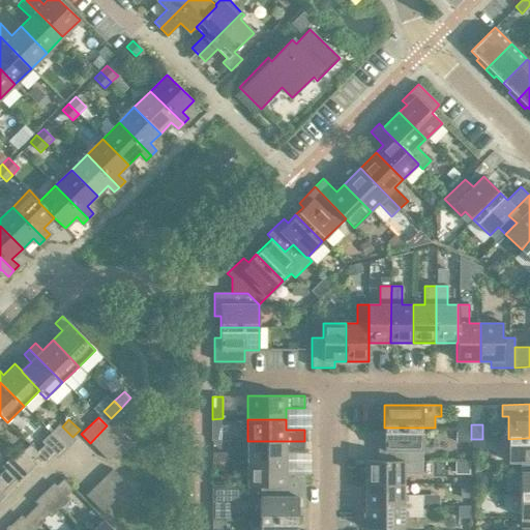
[(116,434),(107,425),(90,443),(98,451),(116,434)]
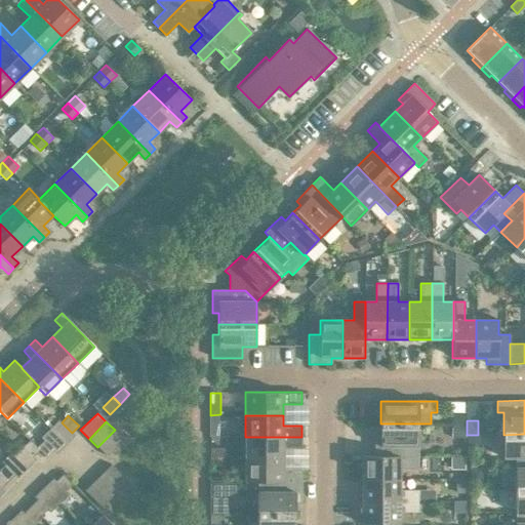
[(418,457),(418,423),(380,423),(380,435),(374,435),(374,456),(418,457)]
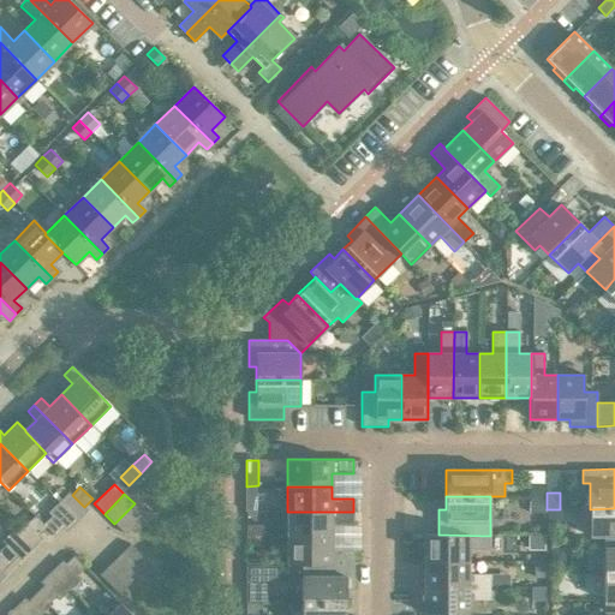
[(145,514),(135,503),(114,524),(125,535),(145,514)]
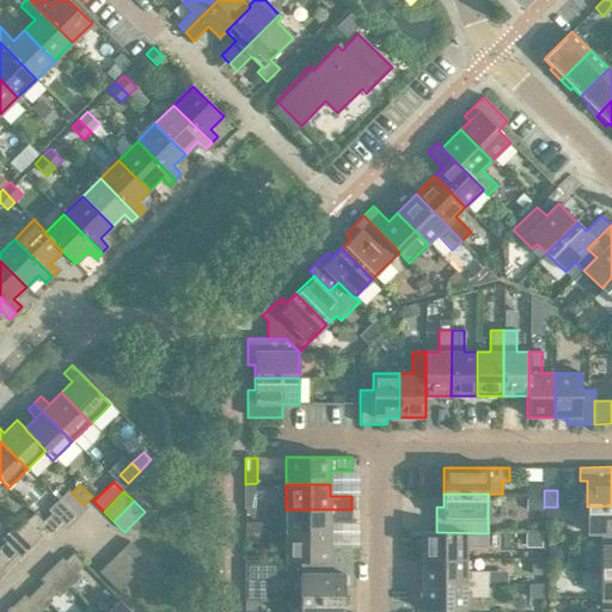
[(601,533),(601,545),(611,545),(611,506),(587,507),(587,533),(601,533)]
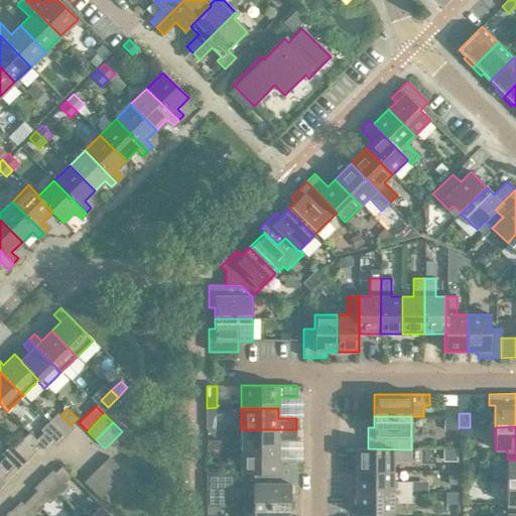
[(470,427),(459,427),(459,435),(462,435),(470,435),(470,427)]
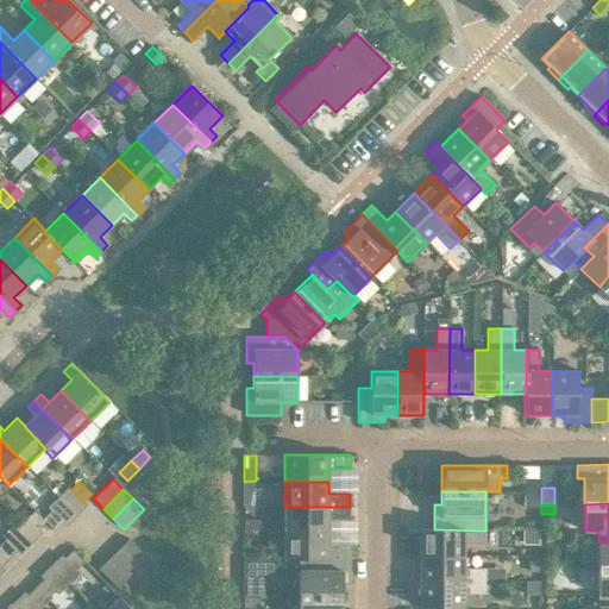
[(350,520),(350,507),(284,507),(284,533),(328,533),(328,520),(350,520)]
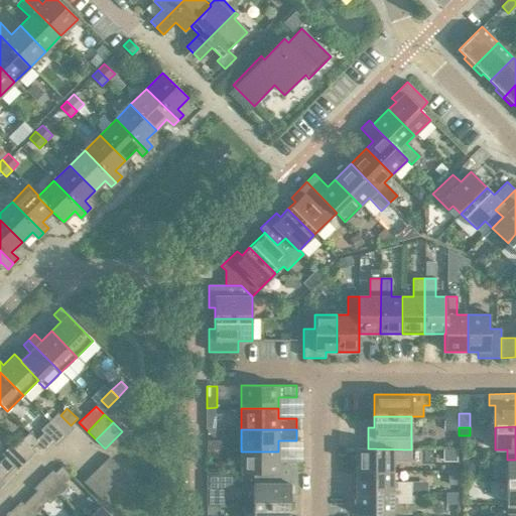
[(29,432),(22,439),(32,449),(38,442),(39,442),(36,439),(29,432)]
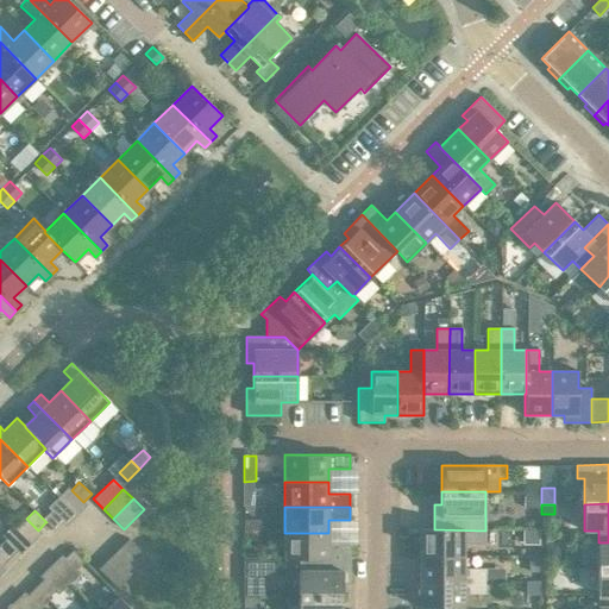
[(50,512),(43,519),(46,522),(45,522),(54,531),(62,522),(50,512)]
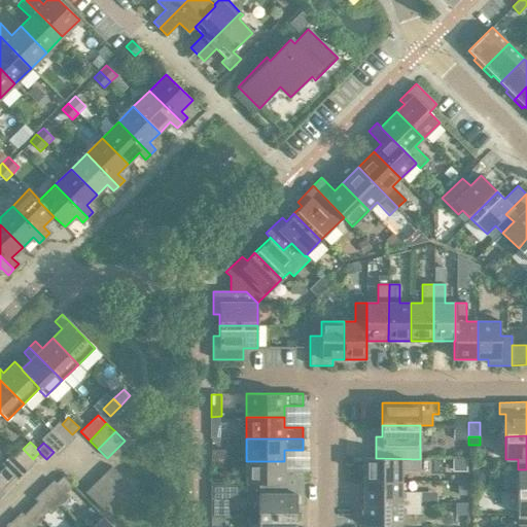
[(420,470),(420,459),(376,458),(363,458),(363,481),(401,481),(401,470),(420,470)]
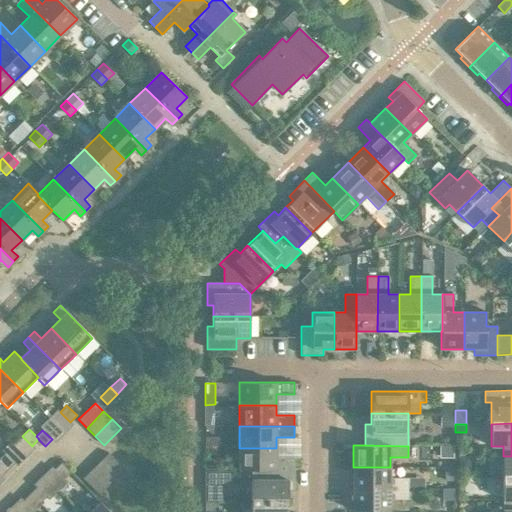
[(294,459),(276,459),(276,448),(239,448),(239,470),(251,470),(251,469),(294,470),(294,459)]
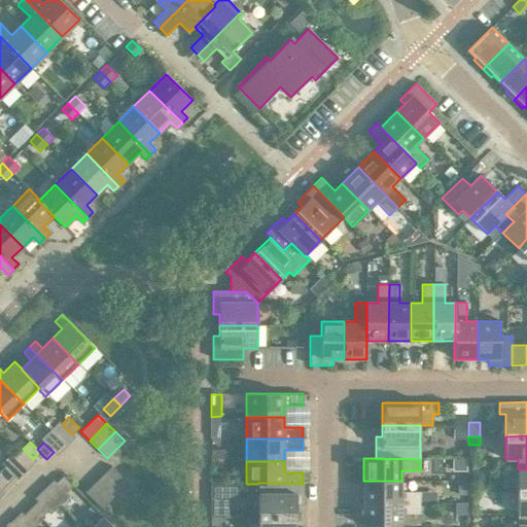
[(102,475),(119,492),(128,483),(111,465),(102,475)]
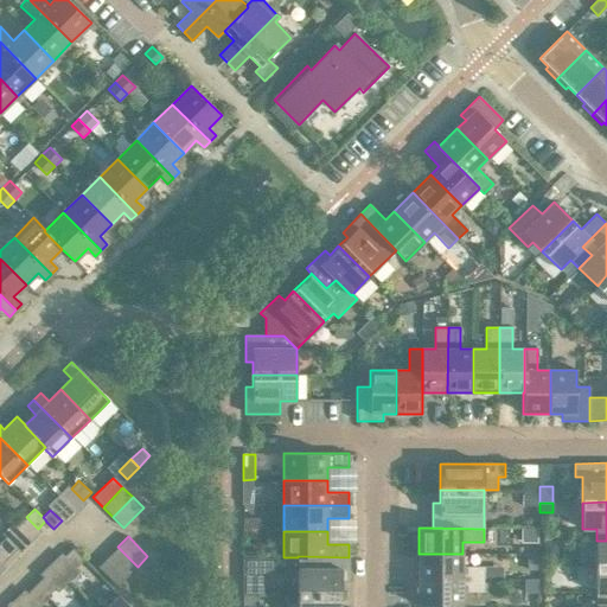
[(0,542),(0,548),(10,557),(17,549),(5,537),(0,542)]
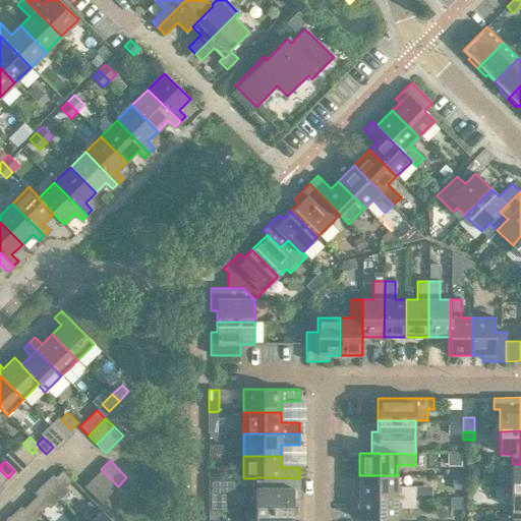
[(520,464),(512,464),(512,486),(520,485),(520,464)]
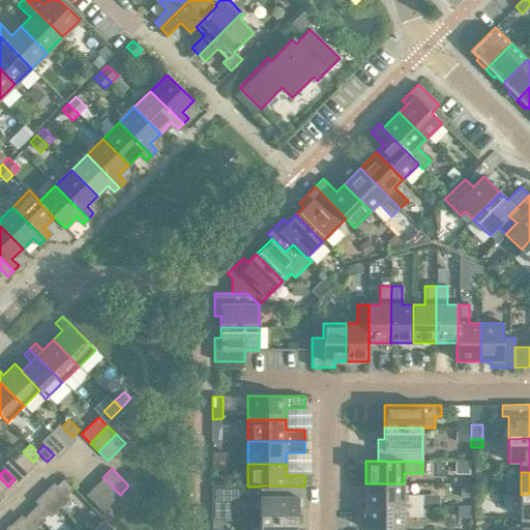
[(102,477),(94,486),(111,503),(120,495),(102,477)]
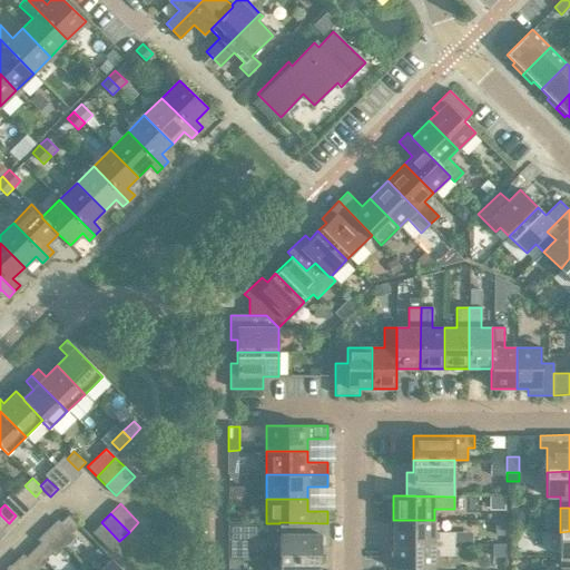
[(70,533),(79,526),(68,514),(60,522),(70,533)]
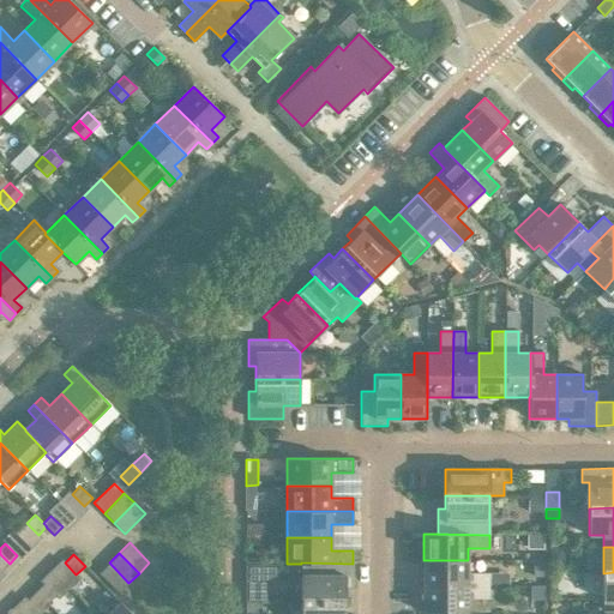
[(468,573),(468,560),(423,560),(423,587),(489,587),(489,573),(468,573)]
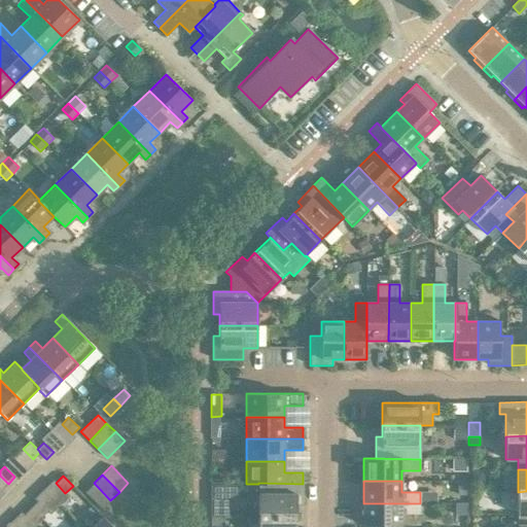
[(110,500),(94,483),(84,492),(102,510),(110,500)]
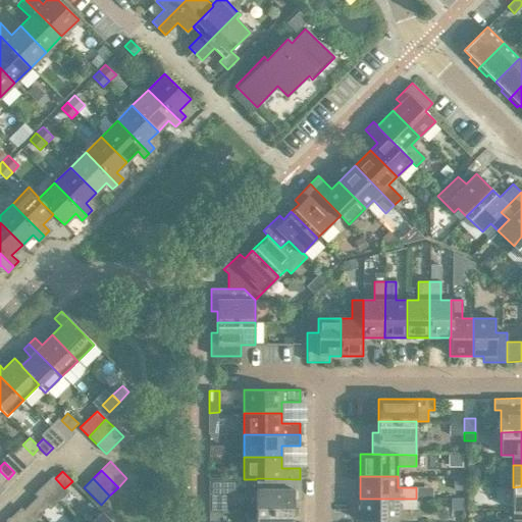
[(294,501),(300,501),(300,479),(256,478),(256,479),(256,512),(294,512),(294,501)]
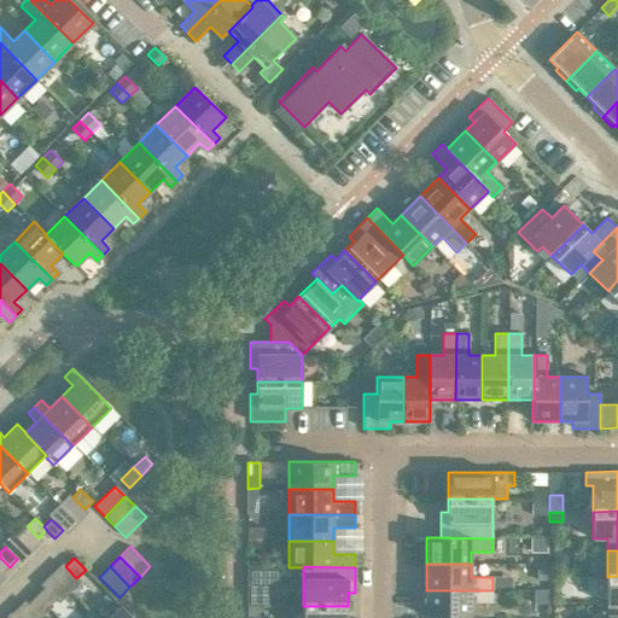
[(617,576),(607,577),(607,604),(617,602),(617,576)]
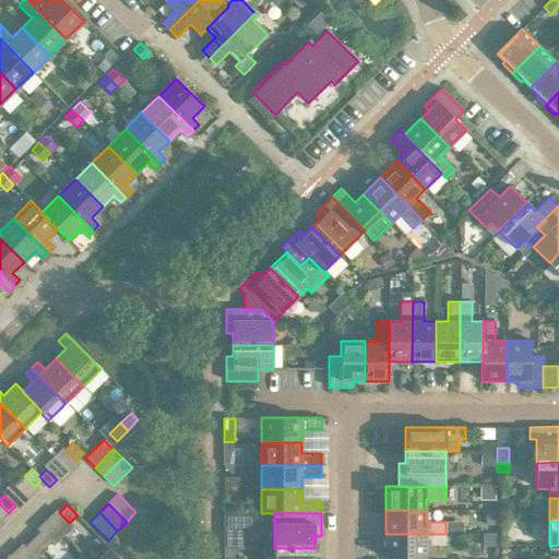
[(32,538),(43,549),(50,543),(39,532),(32,538)]
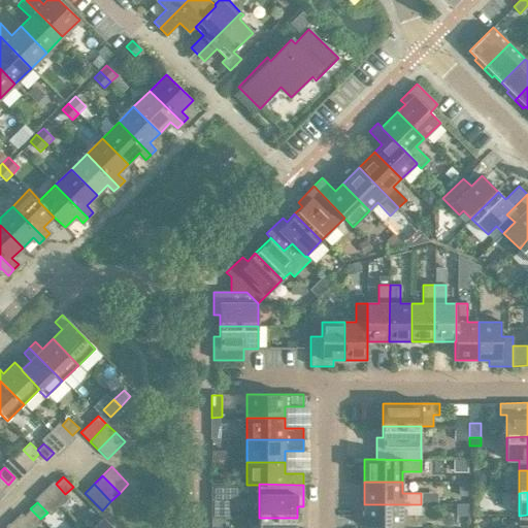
[(421,504),(364,504),(364,527),(402,527),(402,516),(421,516),(421,504)]
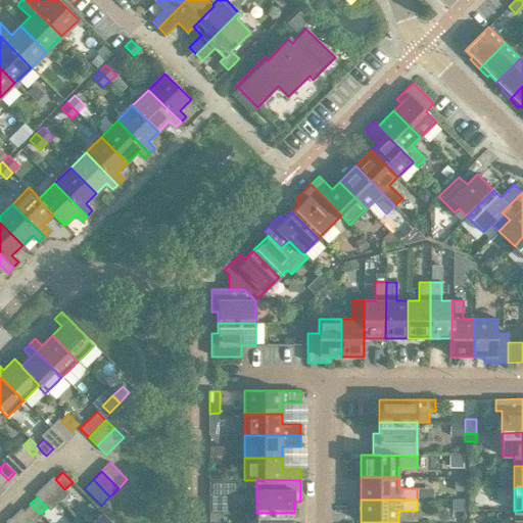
[(24,511),(34,521),(40,514),(30,504),(24,511)]
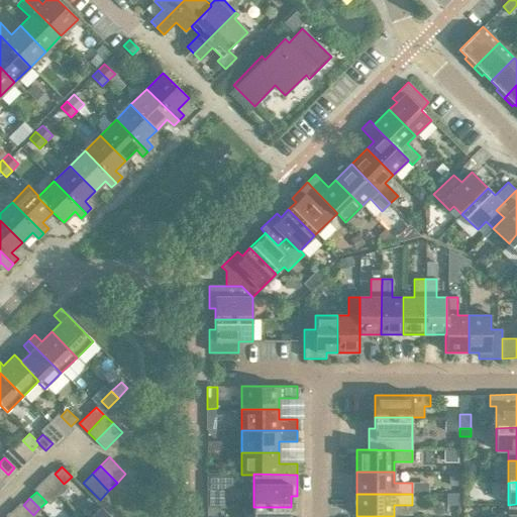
[(516,516),(516,504),(508,505),(507,516),(516,516)]
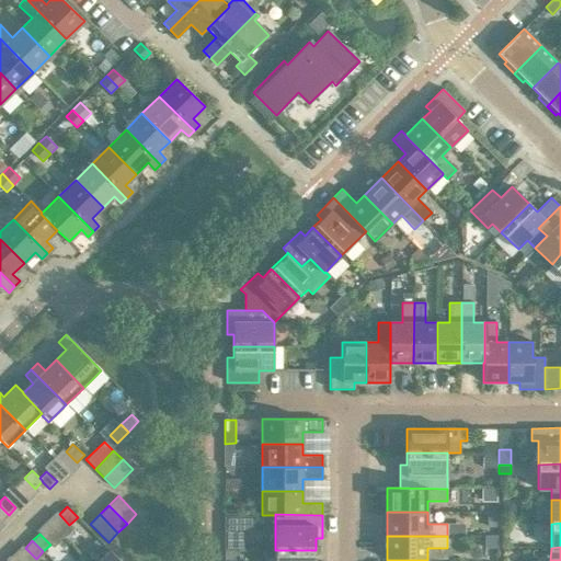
[(99,560),(121,560),(110,550),(99,560)]
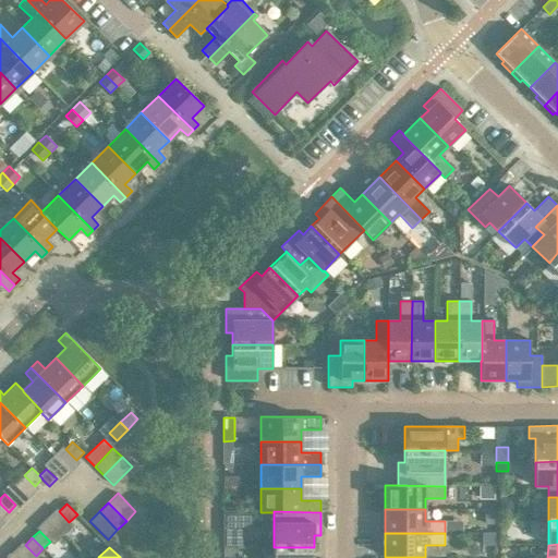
[(313,557),(314,547),(274,547),(274,557),(313,557)]
